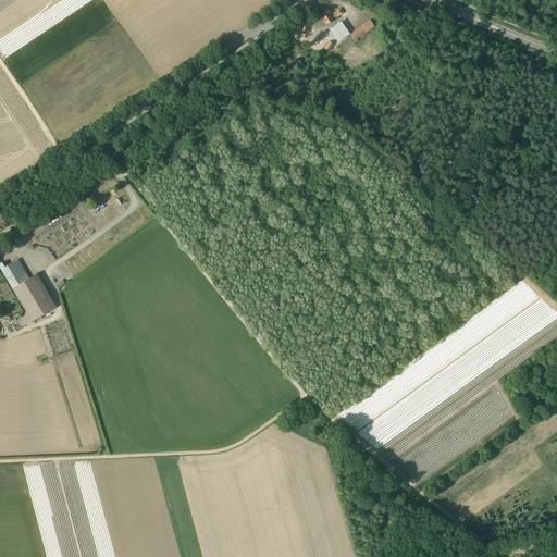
[(343,13),(341,9),(331,15),(329,13),(323,17),(327,24),(335,19),(335,17),(343,13)]
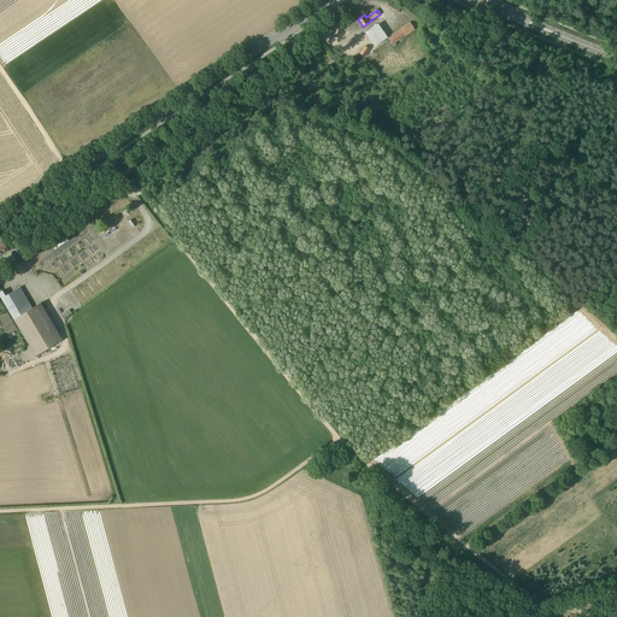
[(415,29),(410,23),(388,37),(393,45),(394,46),(397,45),(395,42),(403,37),(415,29)]
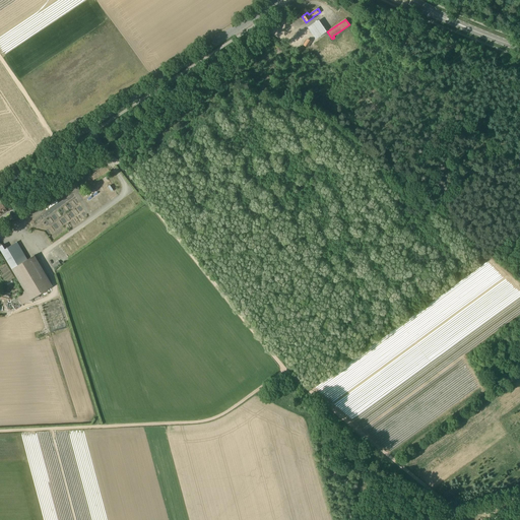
[(319,20),(308,27),(312,34),(316,40),(327,31),(323,26),(319,20)]
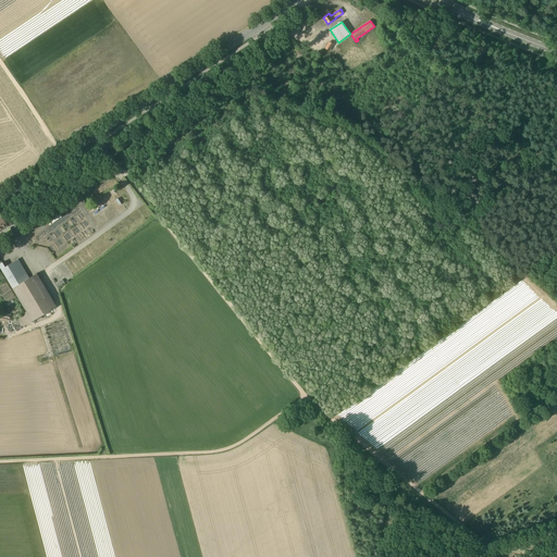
[(37,273),(29,277),(19,259),(5,267),(3,262),(0,263),(0,265),(13,287),(27,311),(17,318),(23,326),(57,307),(37,273)]
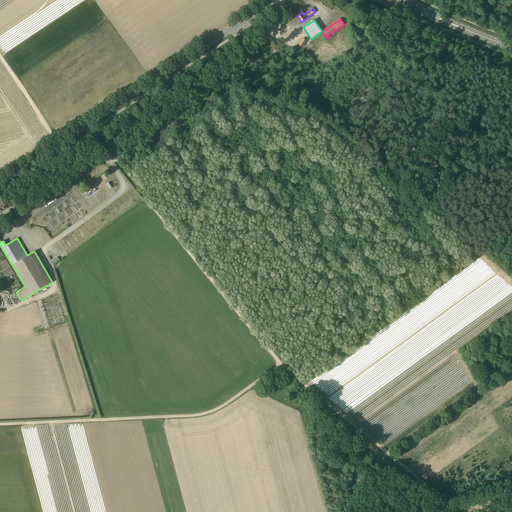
[(54,265),(60,260),(58,257),(51,261),(54,265)]
